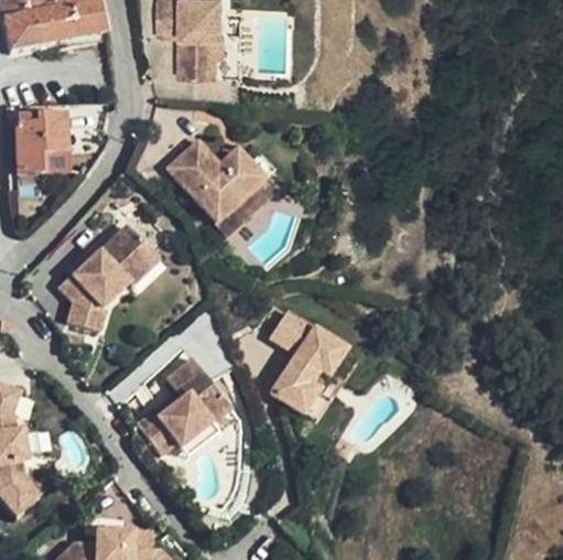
[(98,2),(97,0),(61,0),(45,2),(44,0),(0,0),(0,7),(9,52),(49,44),(50,53),(76,47),(74,39),(105,33),(98,2)]
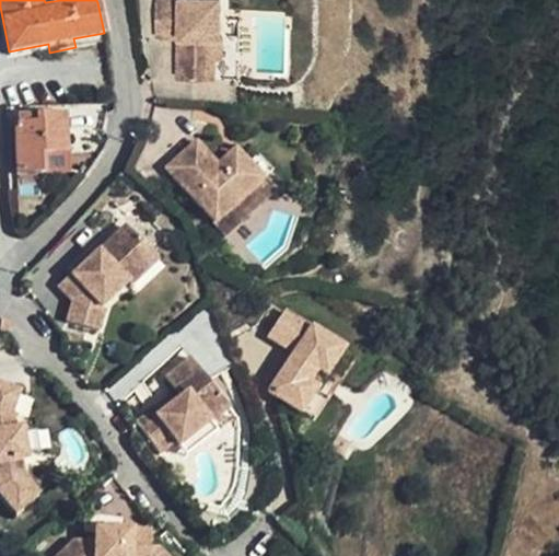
[(154,0),(154,20),(177,20),(177,31),(178,73),(213,73),(212,53),(209,51),(209,31),(218,32),(217,0),(154,0)]
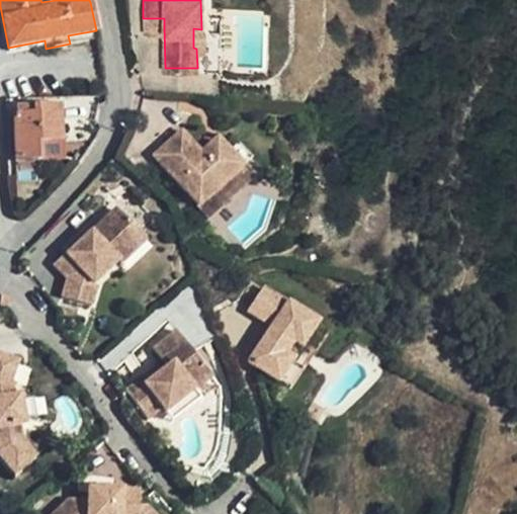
[(164,18),(143,18),(143,28),(164,28),(164,18)]
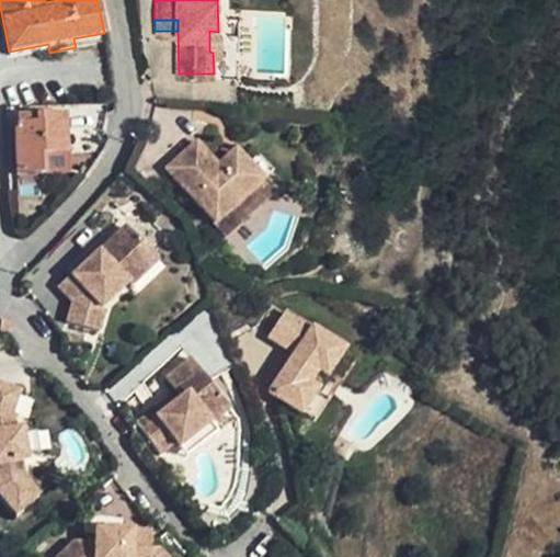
[(220,31),(218,32),(209,31),(209,52),(213,53),(220,52),(220,31)]
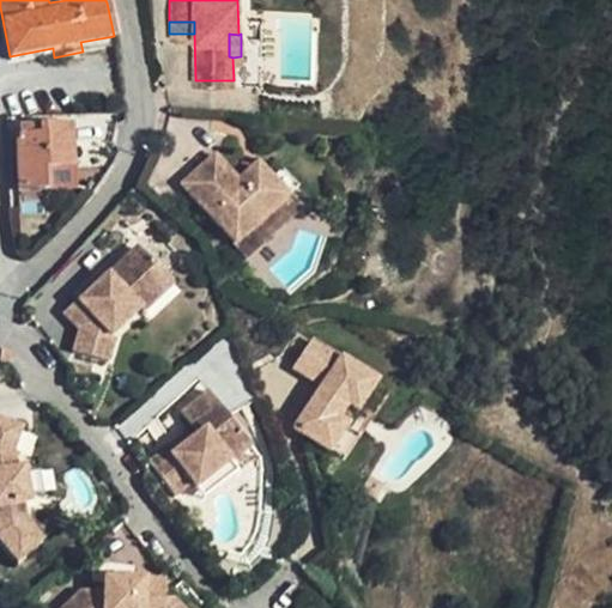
[(83,52),(115,46),(114,36),(80,42),(83,52)]
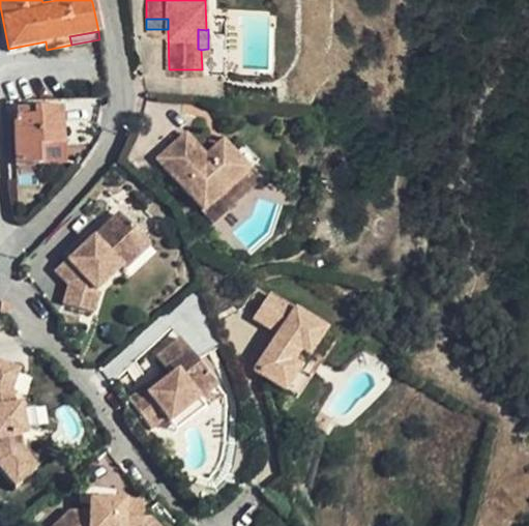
[(62,104),(36,104),(36,115),(16,115),(12,116),(16,164),(41,163),(42,142),(63,141),(62,104)]
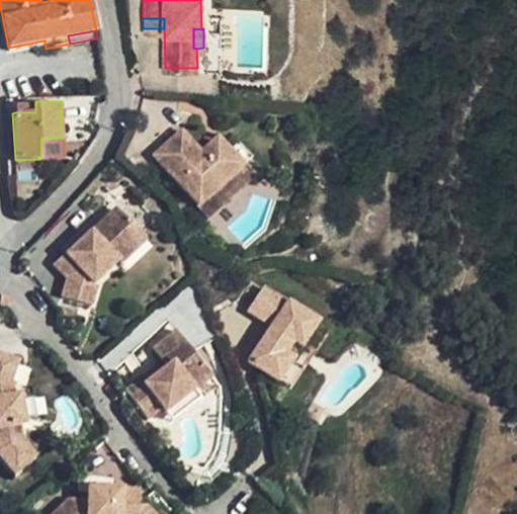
[(35,112),(35,101),(15,101),(15,112),(35,112)]
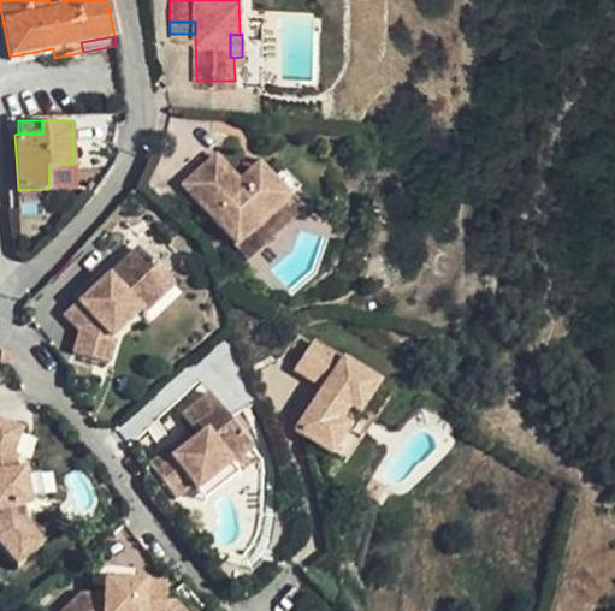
[(256,156),(243,168),(235,177),(225,167),(212,152),(179,182),(235,243),(289,193),(272,175),(256,156)]
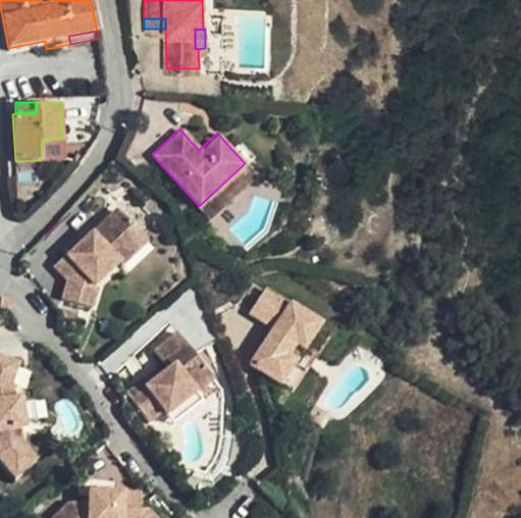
[(199,150),(206,143),(199,135),(191,142),(199,150)]
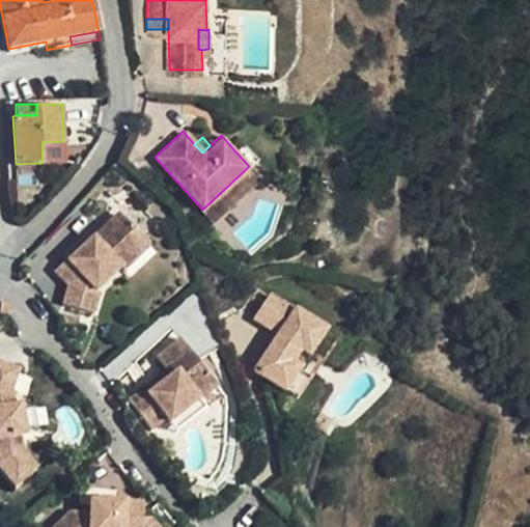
[(244,141),(234,150),(249,166),(259,158),(244,141)]
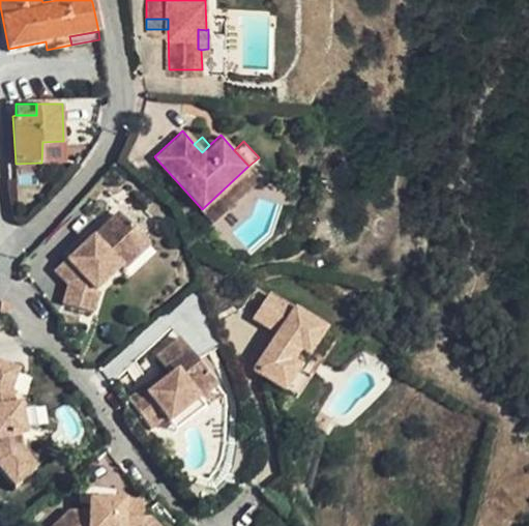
[(248,166),(202,209),(212,221),(268,170),(259,157),(248,166)]
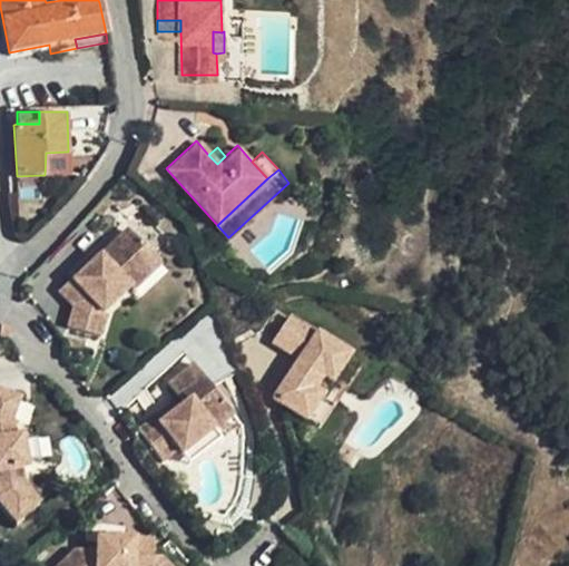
[(72,304),(68,324),(100,333),(106,312),(104,310),(130,284),(125,277),(151,252),(128,226),(74,277),(71,275),(58,288),(72,304)]
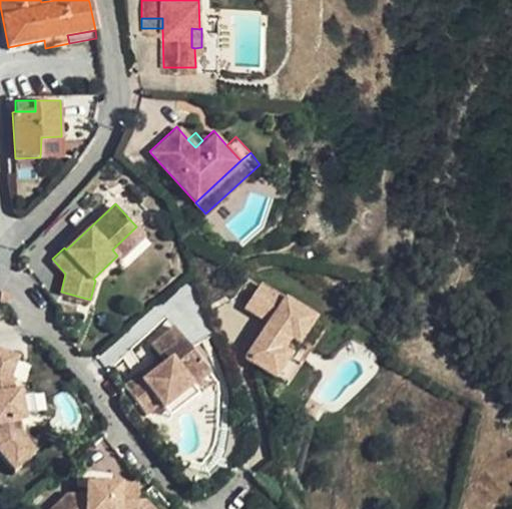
[(136,226),(112,249),(117,256),(120,259),(145,235),(136,226)]
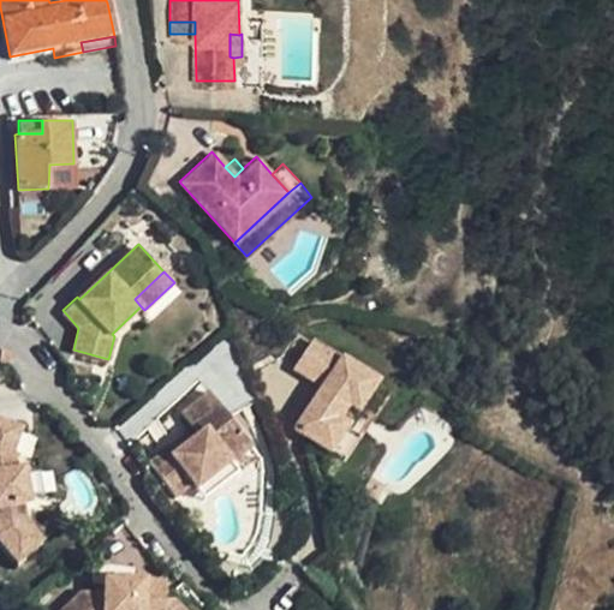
[(326,383),(345,353),(317,335),(297,365),(326,383)]
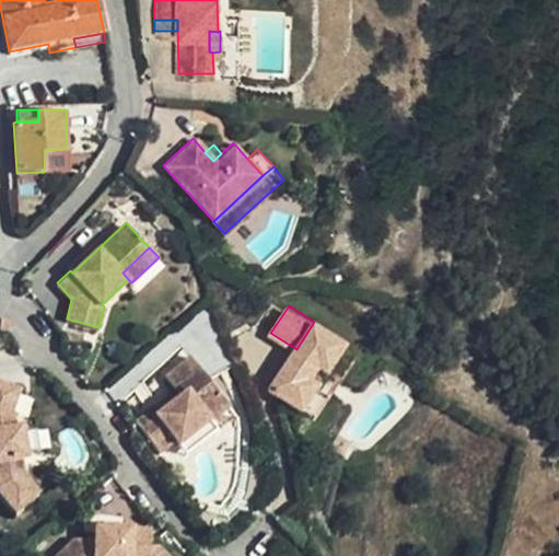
[(349,344),(314,322),(297,349),(270,391),(302,410),(306,404),(323,378),(314,372),(323,358),(335,366),(349,344)]
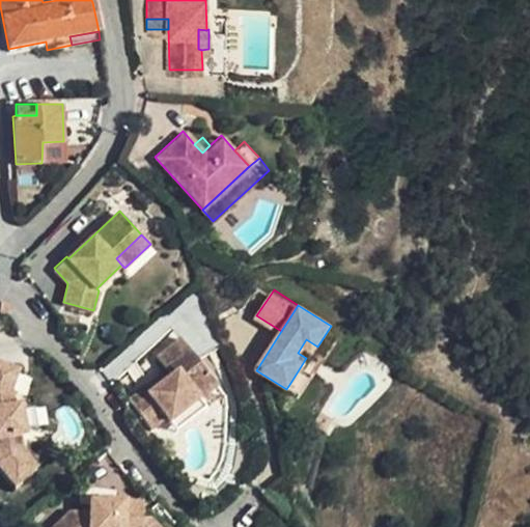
[(158,382),(196,355),(183,334),(159,351),(169,366),(155,377),(158,382)]
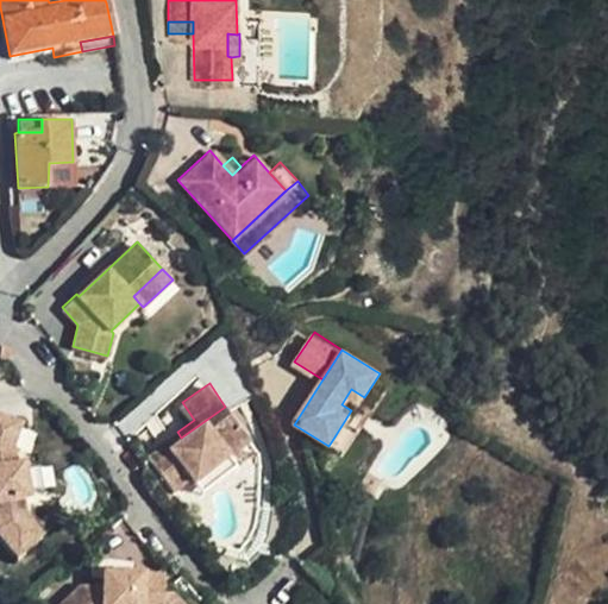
[(376,406),(364,397),(351,389),(342,404),(351,410),(333,439),(349,448),(376,406)]
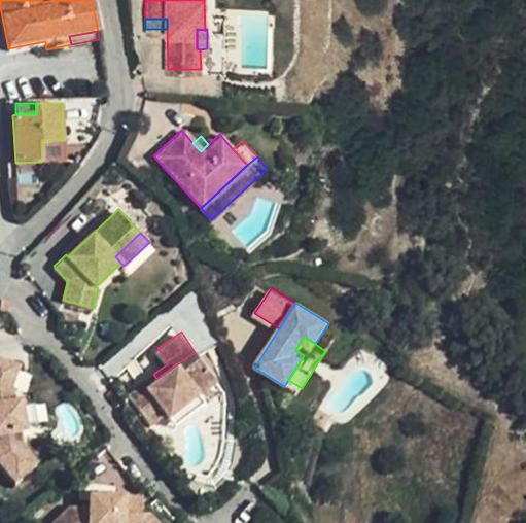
[(202,395),(218,384),(195,352),(156,379),(153,374),(130,391),(152,422),(168,411),(172,417),(202,395)]
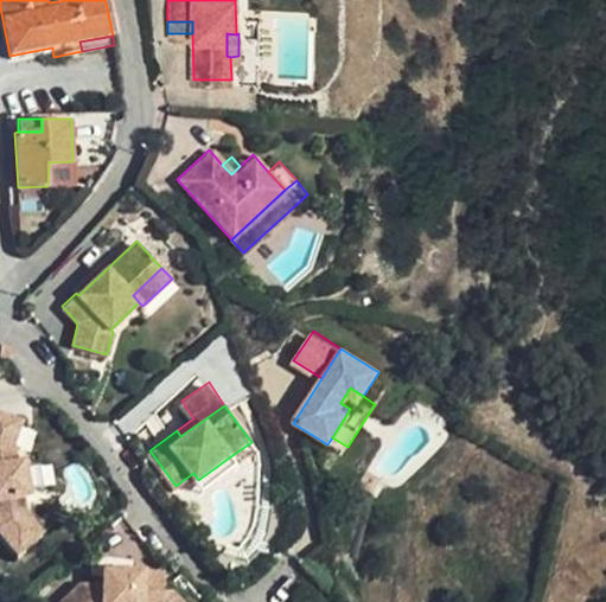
[(24,484),(20,460),(20,453),(13,455),(11,441),(20,415),(0,407),(0,531),(14,550),(38,531),(19,508),(17,493),(25,491),(24,484)]
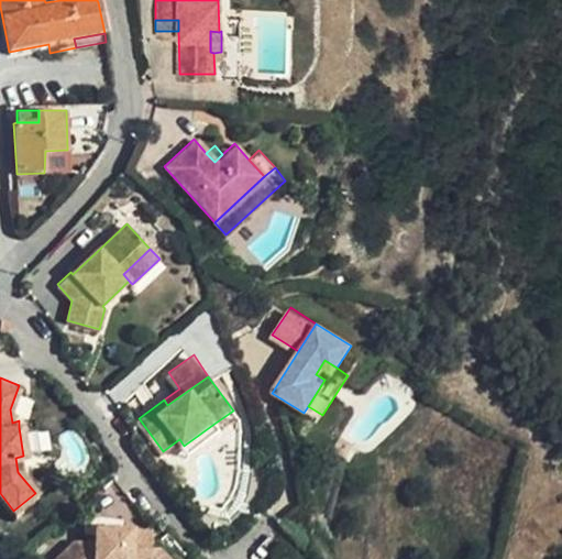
[(222,433),(216,423),(184,446),(191,456),(222,433)]
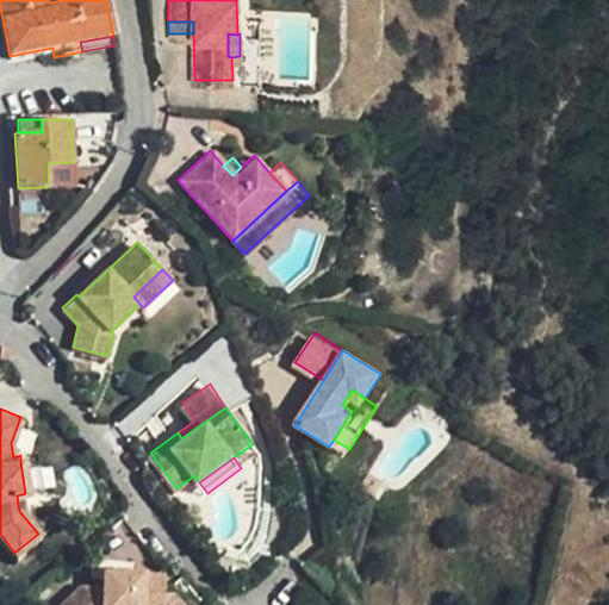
[(37,460),(20,462),(24,486),(41,485),(37,460)]
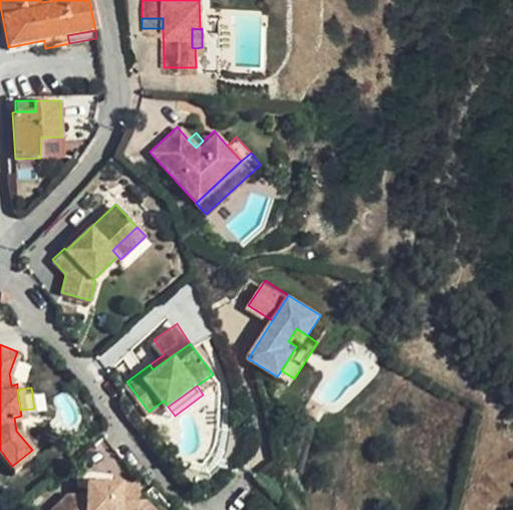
[(324,402),(311,395),(304,407),(317,414),(324,402)]
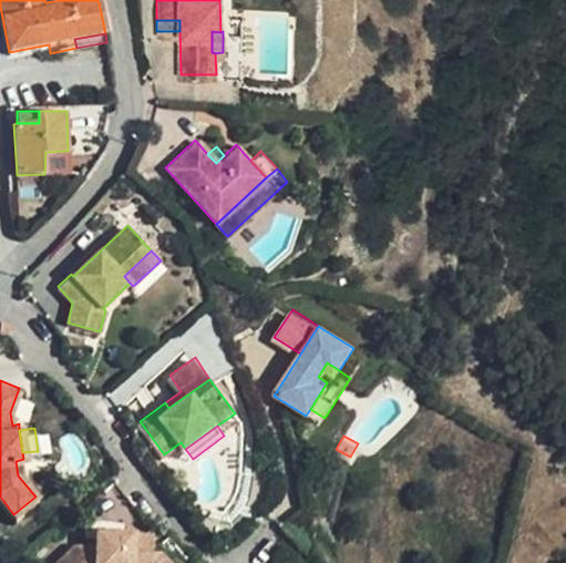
[(55,562),(173,562),(163,551),(154,551),(154,534),(98,534),(98,545),(75,544),(55,562)]
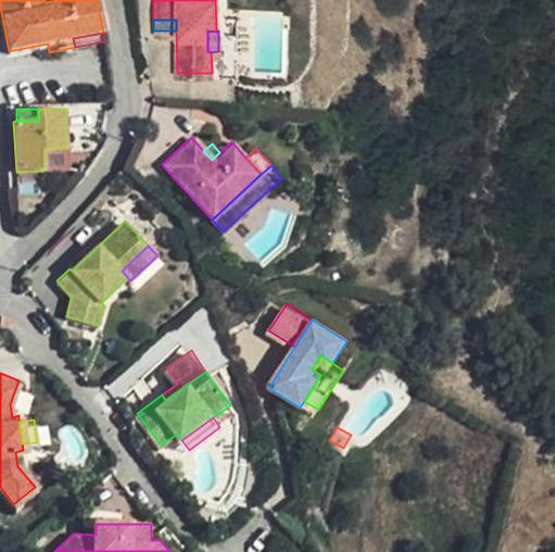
All buildings are outlined.
